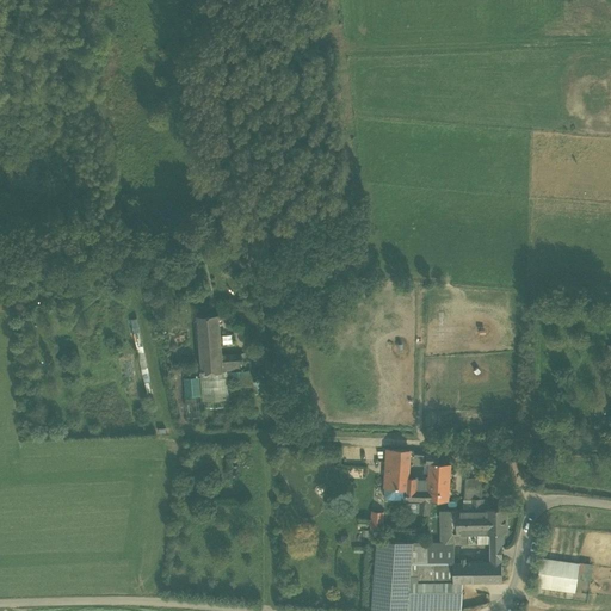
[(197,315),(202,372),(222,371),(223,371),(221,356),(218,314),(197,315)]
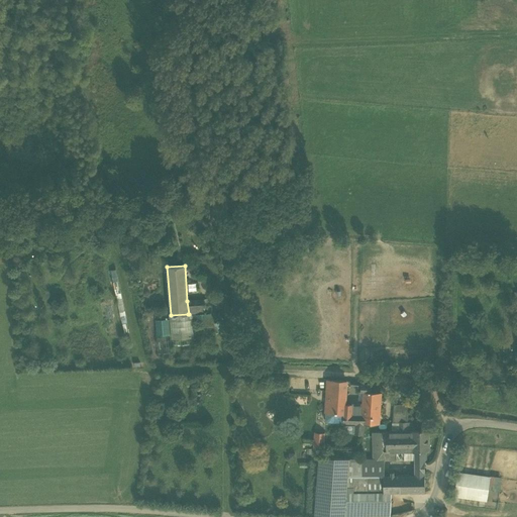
[(187,301),(189,314),(205,313),(204,299),(187,301)]
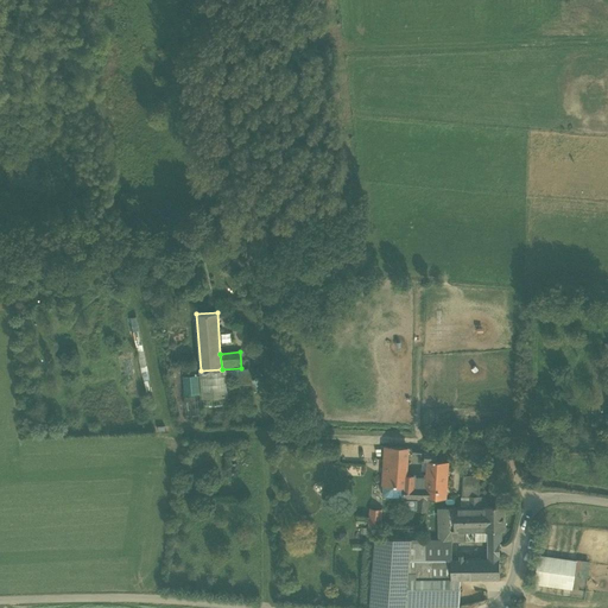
[(227,371),(227,379),(249,377),(248,368),(227,371)]
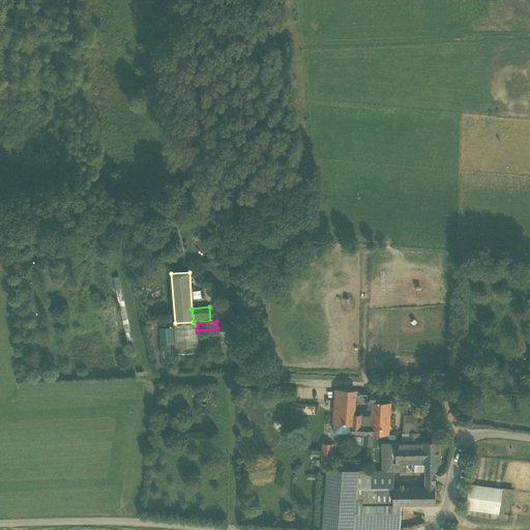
[(173,323),(175,344),(198,342),(197,323),(193,323),(193,322),(175,323),(173,323)]
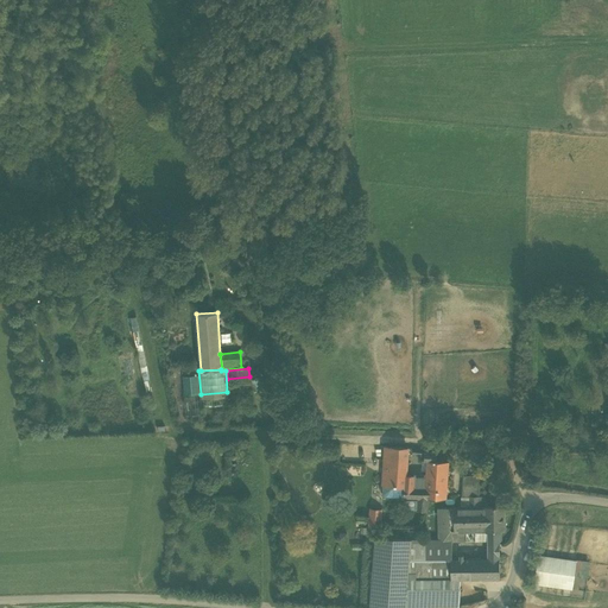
[(198,374),(183,375),(184,394),(200,394),(198,374)]
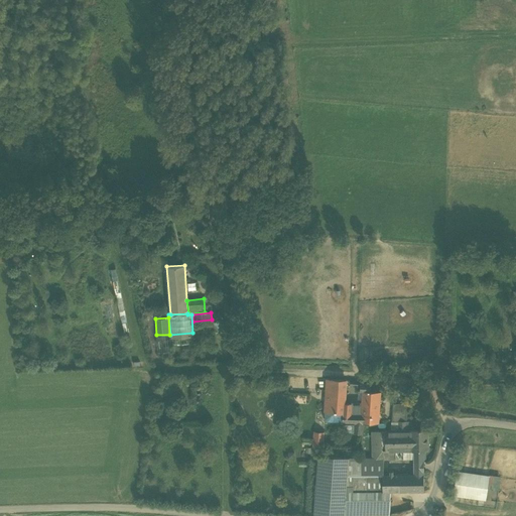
[(325,412),(343,413),(343,411),(344,399),(345,390),(345,380),(327,379),(326,389),(325,412)]
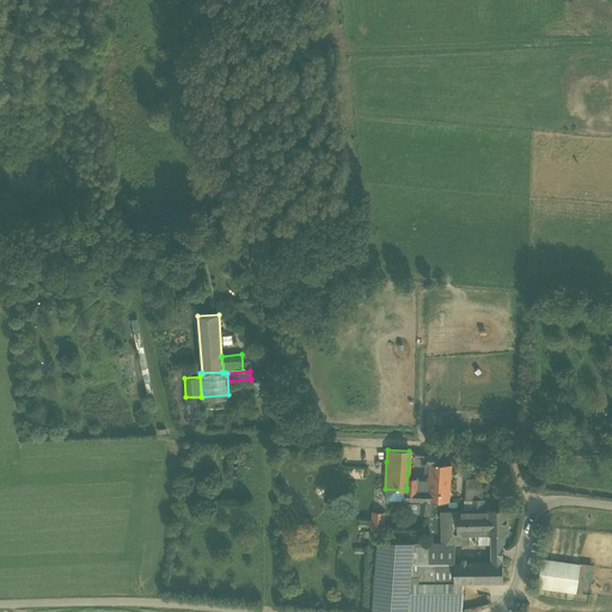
[(428,461),(432,461),(442,461),(442,453),(429,452),(428,461)]
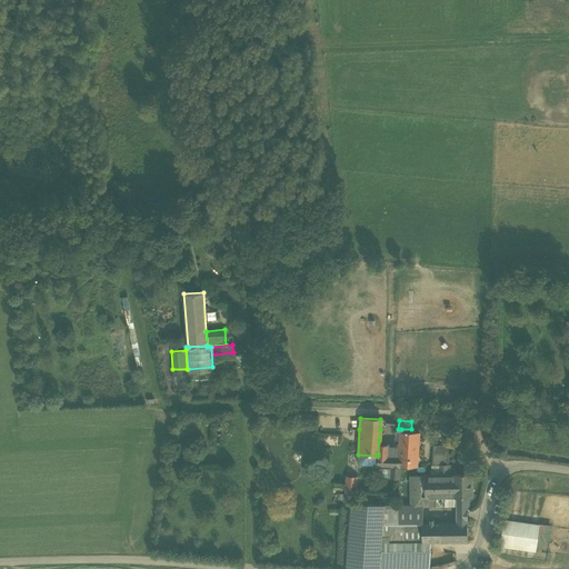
[(421,430),(411,429),(401,429),(400,441),(400,455),(406,455),(407,463),(392,465),(393,476),(400,475),(401,467),(419,467),(420,456),(421,430)]
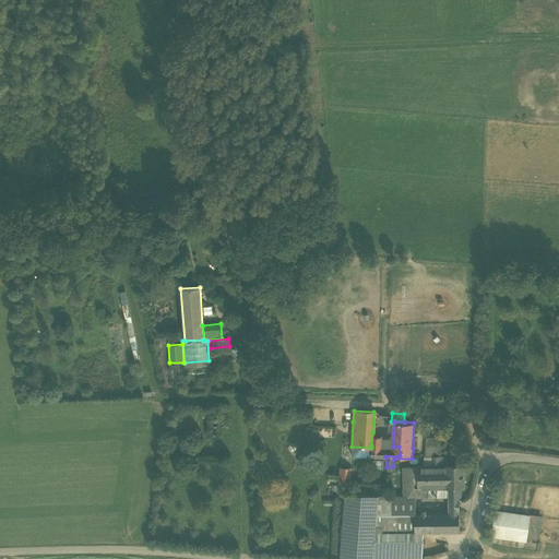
[(372,432),(371,445),(393,447),(393,433),(372,432)]
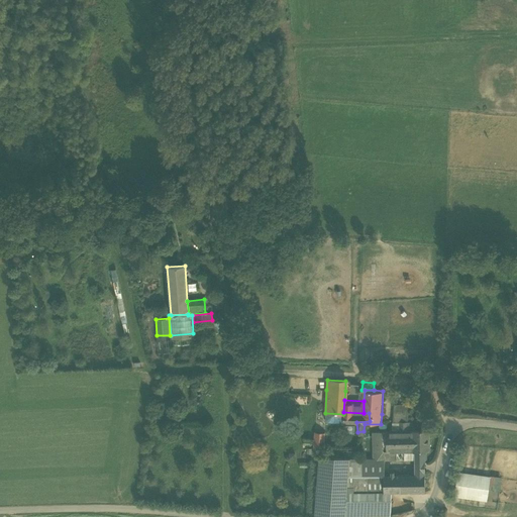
[(399,422),(407,422),(407,404),(394,405),(392,423),(399,422)]
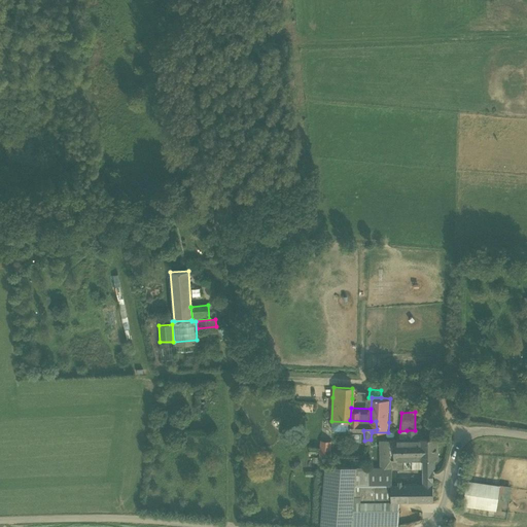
[(376,421),(371,421),(350,420),(350,422),(350,431),(363,430),(377,429),(376,421)]
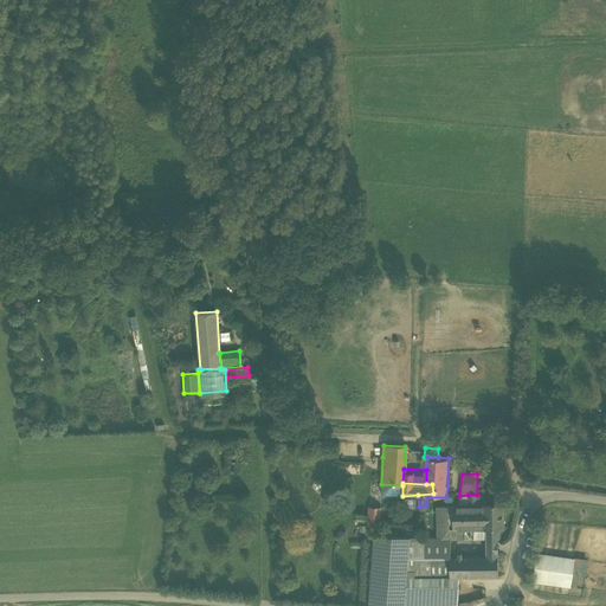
[(403,496),(403,485),(381,484),(381,494),(382,495),(403,496)]
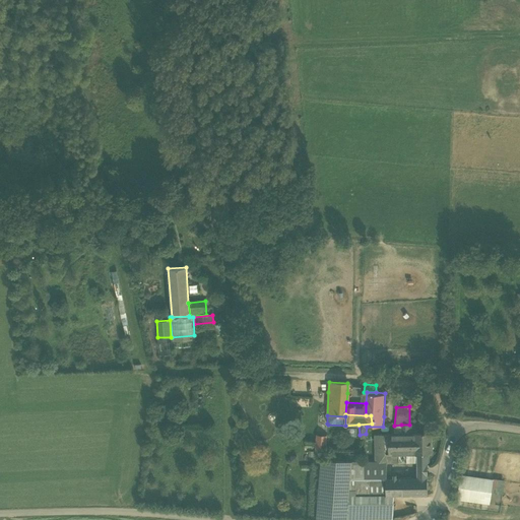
[(417,462),(417,465),(427,465),(427,454),(431,453),(431,433),(417,434),(413,434),(413,435),(409,435),(409,425),(401,425),(401,435),(394,435),(378,435),(379,462),(379,463),(386,463),(406,462),(406,454),(417,454),(417,462)]
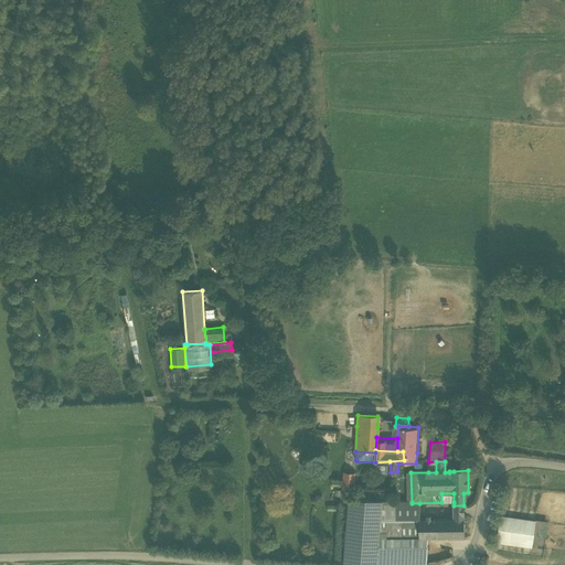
[(449,461),(445,461),(445,472),(449,472),(449,471),(454,471),(454,468),(449,468),(449,461)]
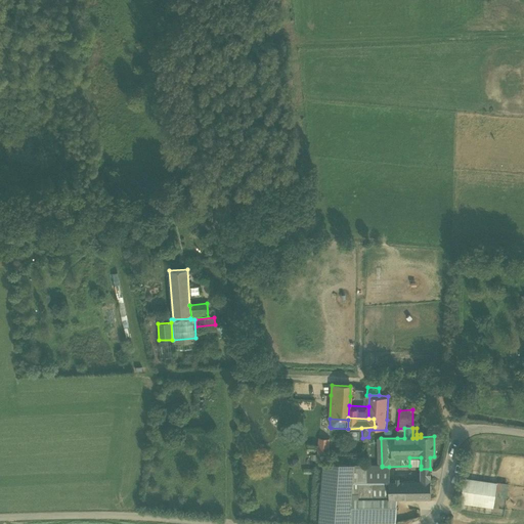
[(318,455),(328,455),(330,440),(320,439),(318,455)]
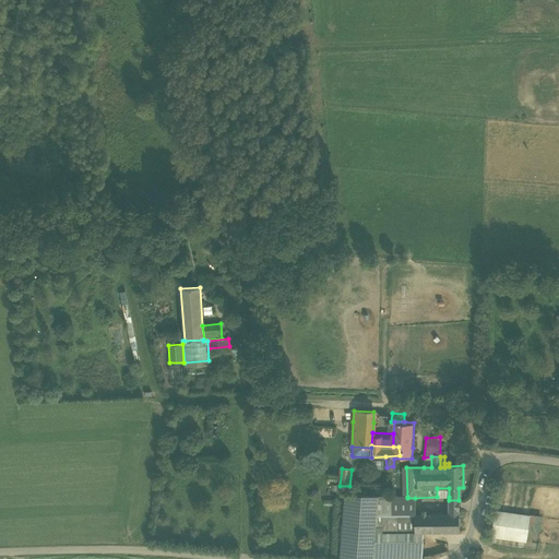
[(437,488),(437,497),(449,497),(449,488),(437,488)]
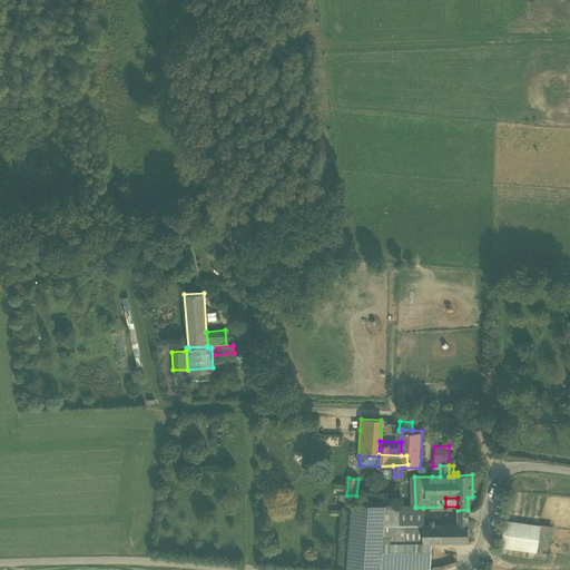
[(380,569),(385,507),(352,504),(346,569),(380,569)]
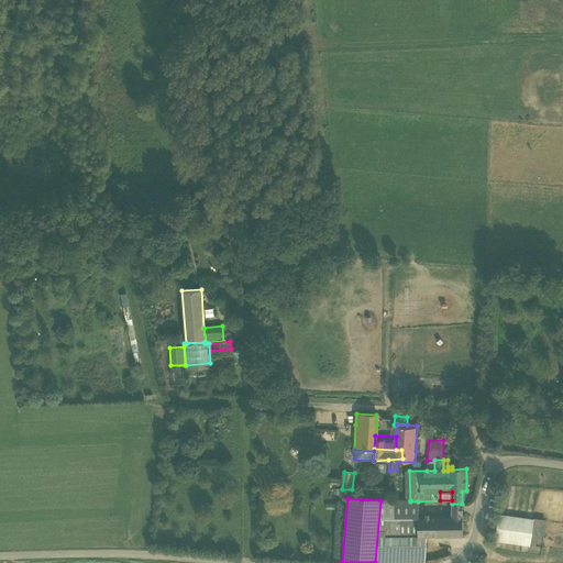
[(463,537),(462,518),(452,518),(418,518),(418,501),(410,501),(410,500),(406,500),(381,500),(375,562),(417,562),(424,562),(423,537),(463,537)]
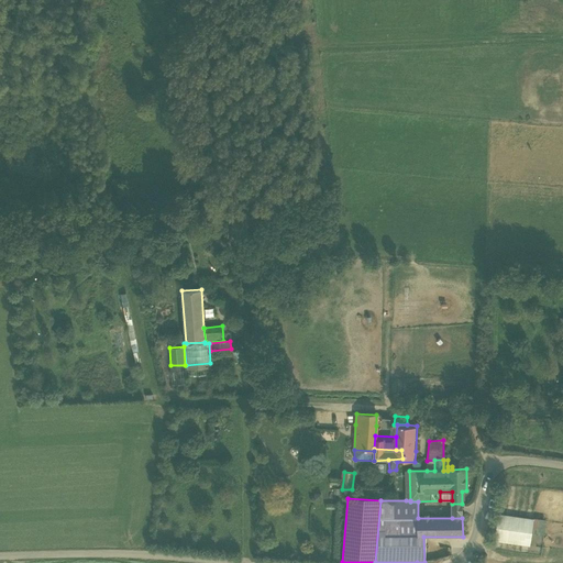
[(452,504),(452,518),(462,518),(462,504),(452,504)]
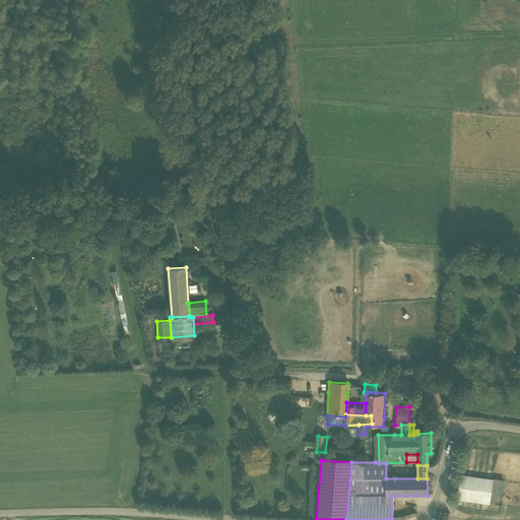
[(457,500),(489,504),(492,479),(461,474),(457,500)]
